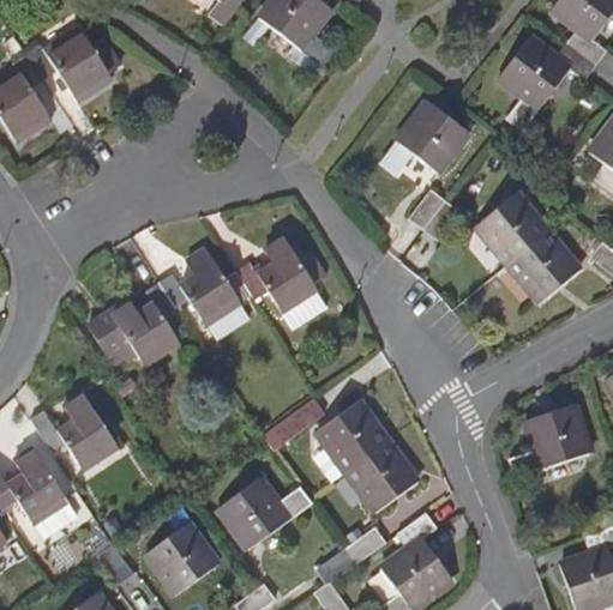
[(210,13),(224,23),(242,0),(220,0),(221,1),(210,13)]
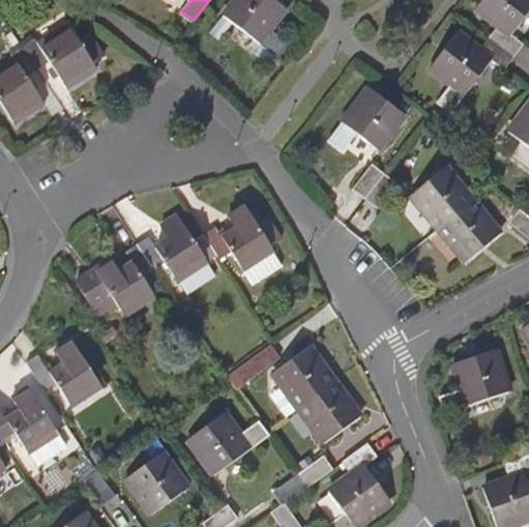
[(284,6),(274,0),(233,0),(223,15),(277,55),(287,44),(268,28),(284,6)]
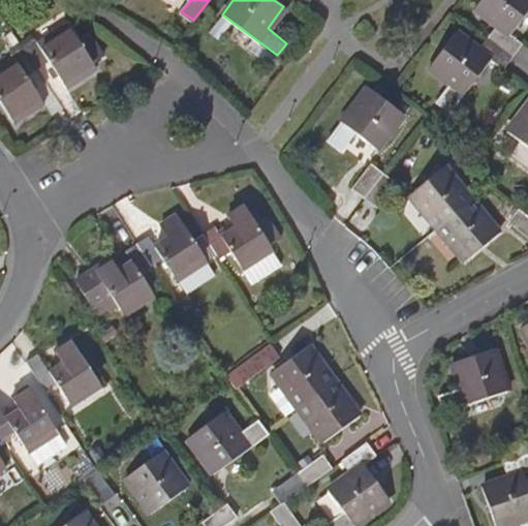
[(495,26),(489,35),(514,54),(524,42),(513,34),(527,13),(527,0),(479,0),(473,7),(495,26)]
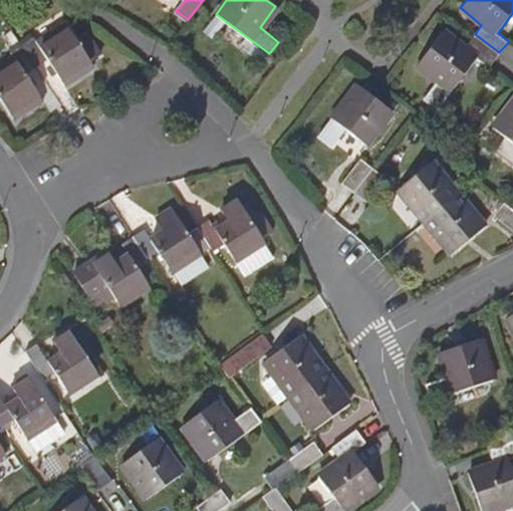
[(32,34),(19,43),(34,64),(46,56),(64,82),(92,63),(89,58),(101,50),(87,29),(74,36),(63,20),(35,39),(32,34)]
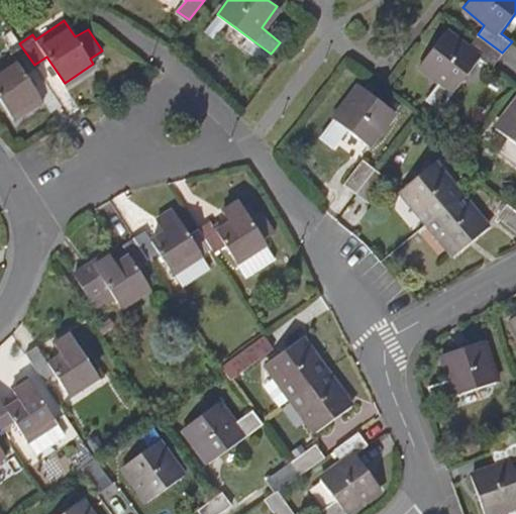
[(480,57),(493,66),(502,53),(478,34),(468,46),(445,30),(419,65),(440,81),(427,100),(439,108),(480,57)]
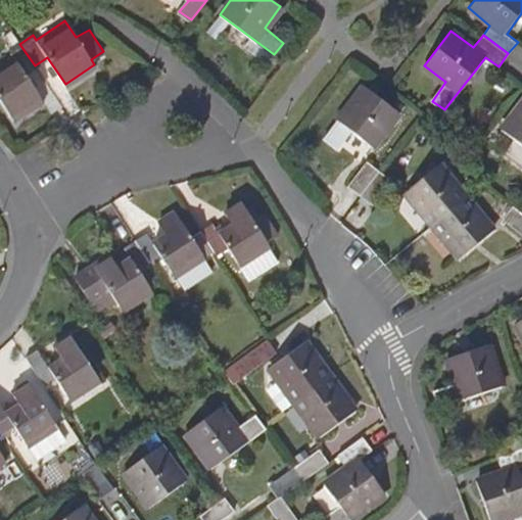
[(35,65),(19,44),(8,51),(12,56),(0,64),(0,102),(12,121),(41,100),(24,74),(35,65)]
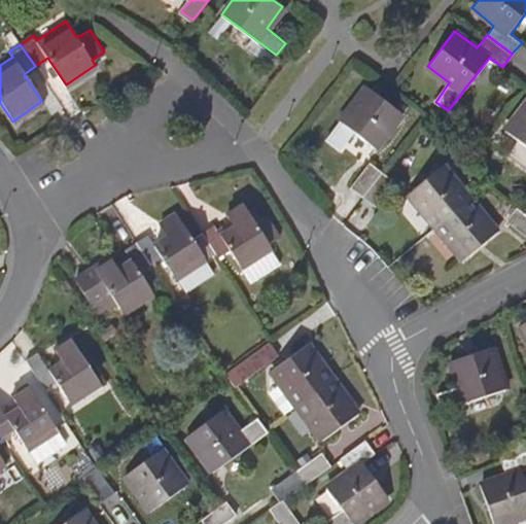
[(325,137),(339,147),(352,129),(375,146),(401,110),(366,83),(325,137)]
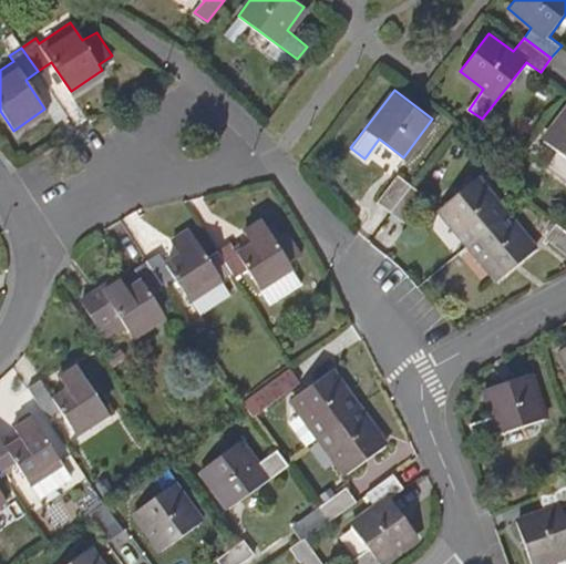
[(565,110),(546,135),(565,151),(565,110)]
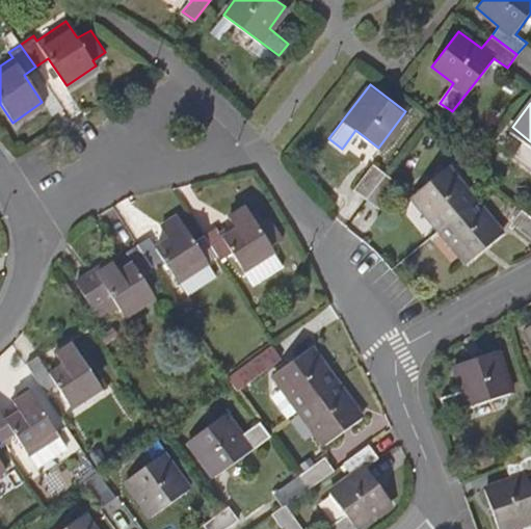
[(413,192),(440,228),(474,200),(446,164),(413,192)]
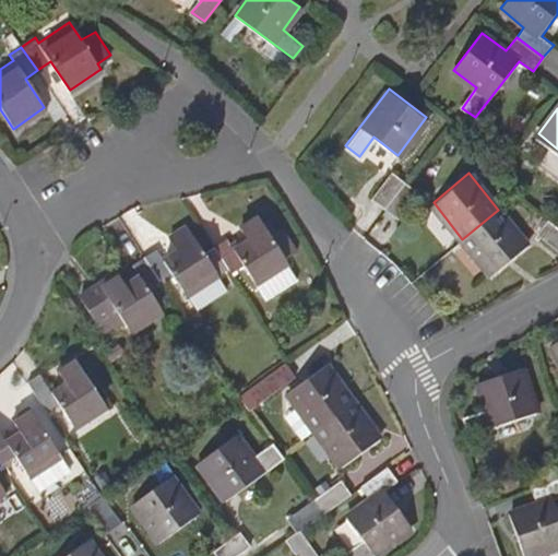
[(372,199),(384,209),(404,182),(392,174),(372,199)]
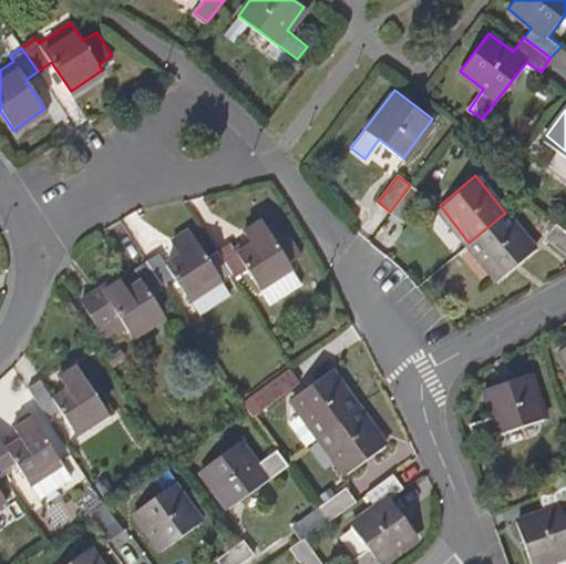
[(423,195),(410,185),(390,212),(404,222),(423,195)]
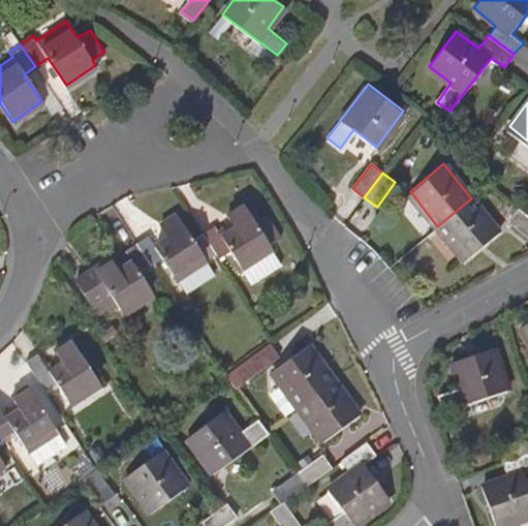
[(498,231),(471,198),(437,226),(465,258),(498,231)]
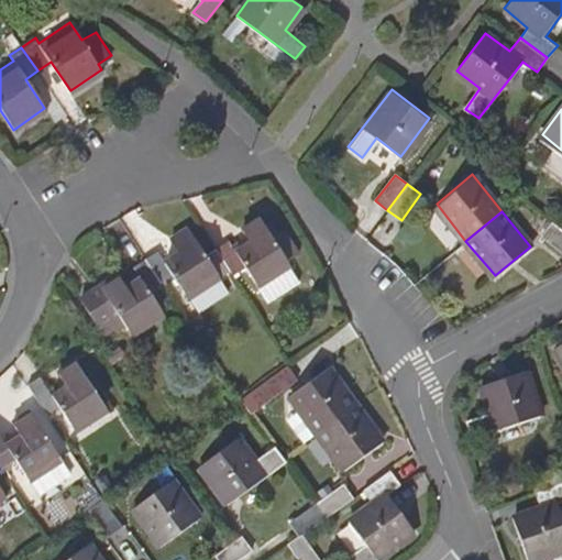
[(150,287),(161,280),(173,272),(187,294),(189,293),(197,306),(226,286),(217,272),(228,265),(240,257),(266,298),(295,280),(286,266),(288,264),(285,259),(295,252),(279,229),(270,235),(256,215),(240,226),(249,239),(234,249),(227,238),(215,244),(205,251),(187,224),(169,235),(178,250),(164,259),(157,246),(144,254),(133,263),(141,275),(127,284),(118,272),(80,296),(103,331),(125,316),(133,329),(163,309),(150,287)]
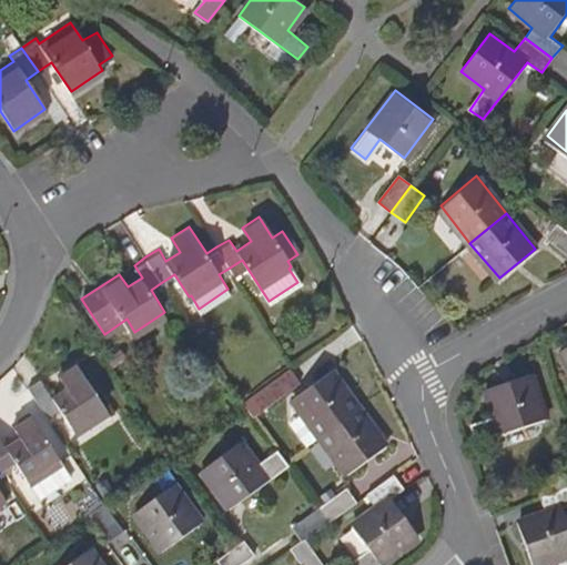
[(566,251),(566,230),(562,225),(556,222),(546,235),(566,251)]
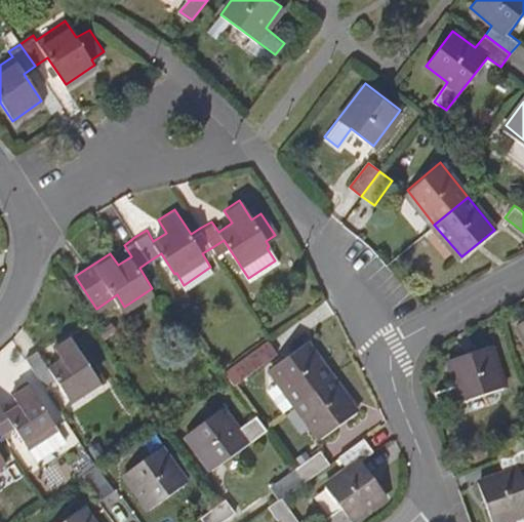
[(70,398),(97,378),(68,333),(52,344),(61,357),(47,365),(38,351),(27,358),(45,385),(55,377),(70,398)]
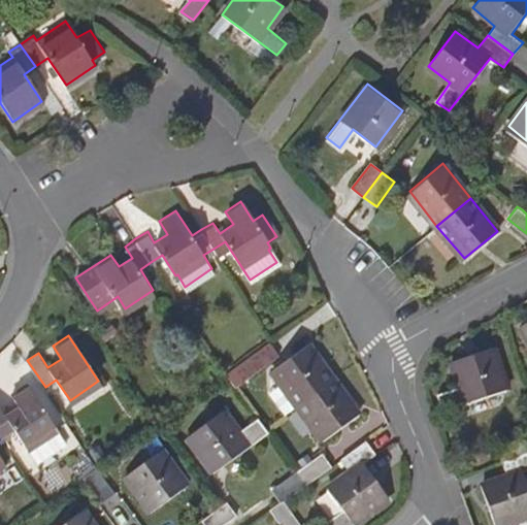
[(278,355),(269,341),(226,373),(235,385),(253,372),(253,373),(278,355)]
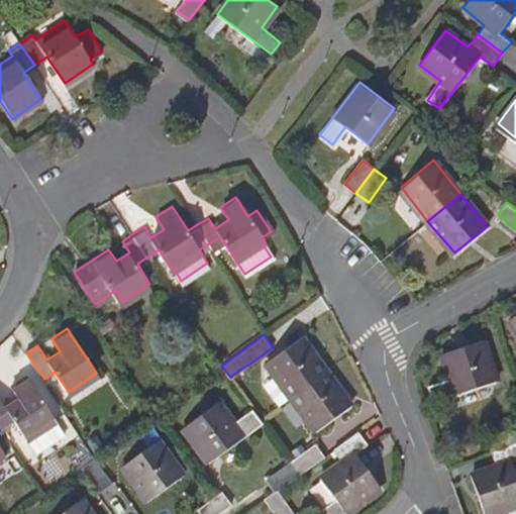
[(279,406),(291,397),(325,372),(301,338),(267,363),(276,376),(264,384),(279,406)]
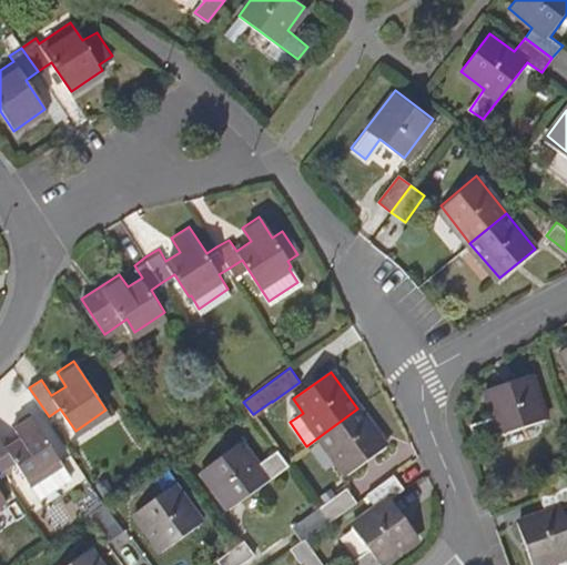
[(467,425),(473,443),(544,420),(529,374),(483,390),(492,417),(467,425)]
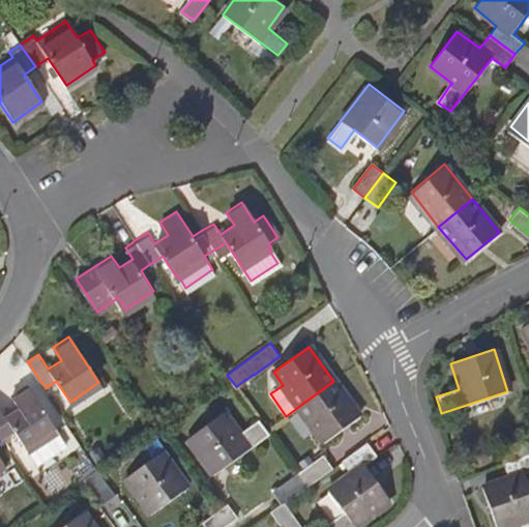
[(359,417),(333,381),(298,407),(324,443),(359,417)]
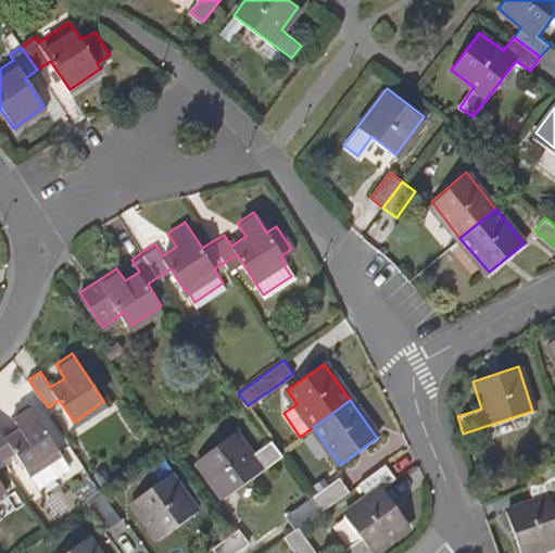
[(0,453),(2,456),(14,449),(38,486),(68,466),(28,403),(11,414),(21,427),(5,437),(0,427),(0,453)]
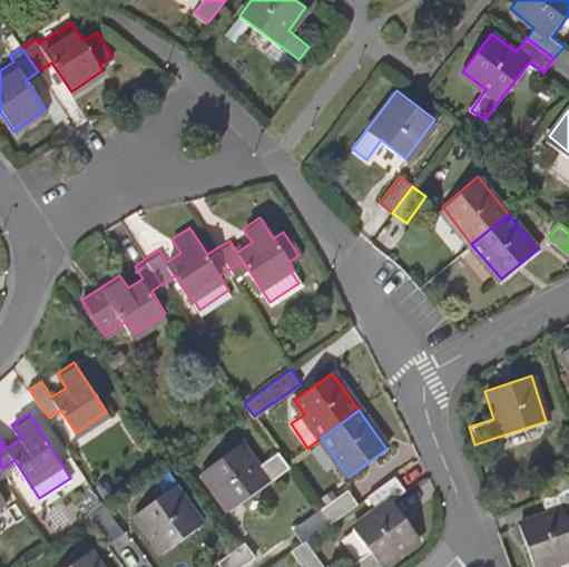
[(236,519),(296,475),(287,462),(285,460),(263,476),(246,452),(207,480),(236,519)]
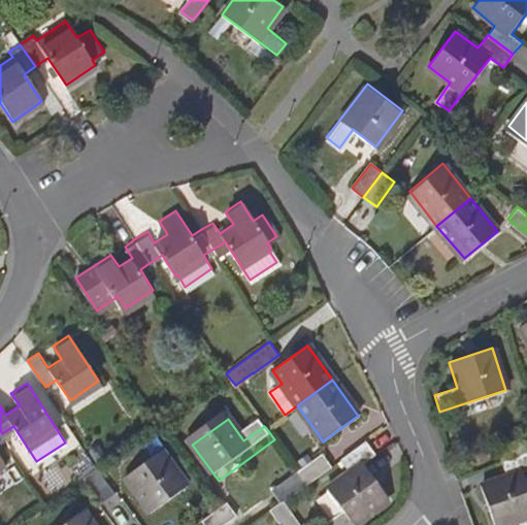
[(96,460),(106,454),(97,441),(89,449),(96,460)]
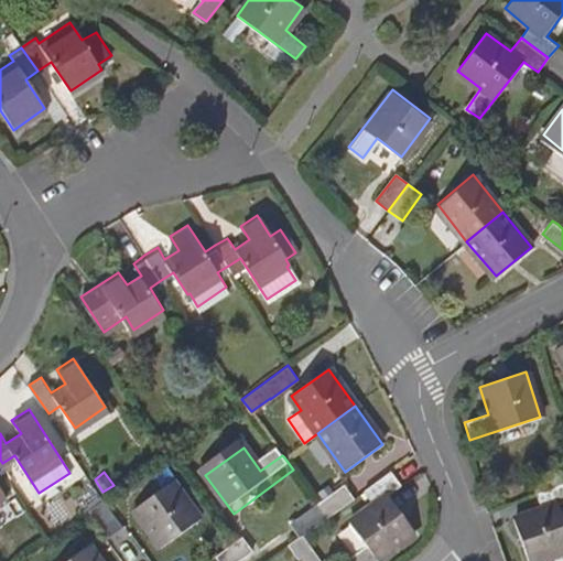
[(400,484),(390,472),(364,492),(372,504),(347,522),(365,547),(344,560),(375,560),(413,533),(386,495),(400,484)]
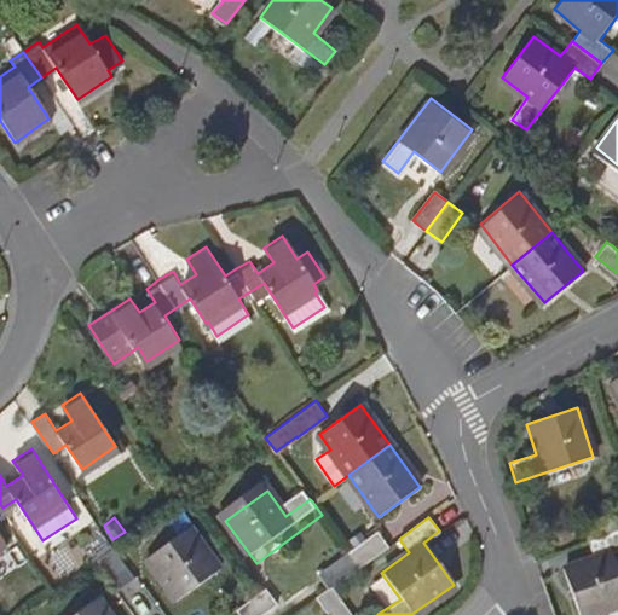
[(617,549),(617,529),(589,540),(595,557),(564,568),(582,614),(584,614),(617,603),(617,564),(613,551),(617,549)]
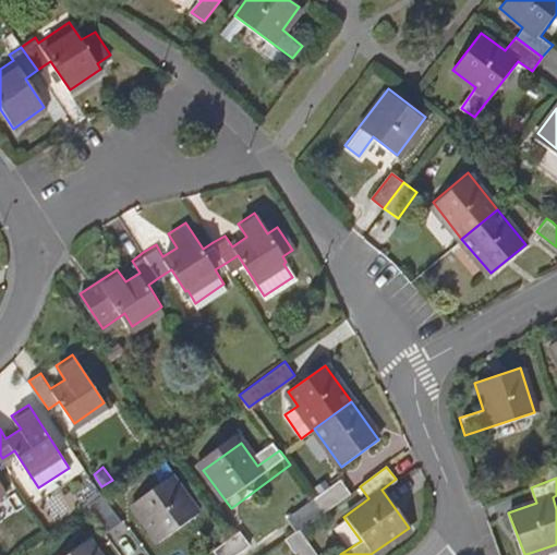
[(341,480),(315,498),(324,511),(351,492),(341,480)]
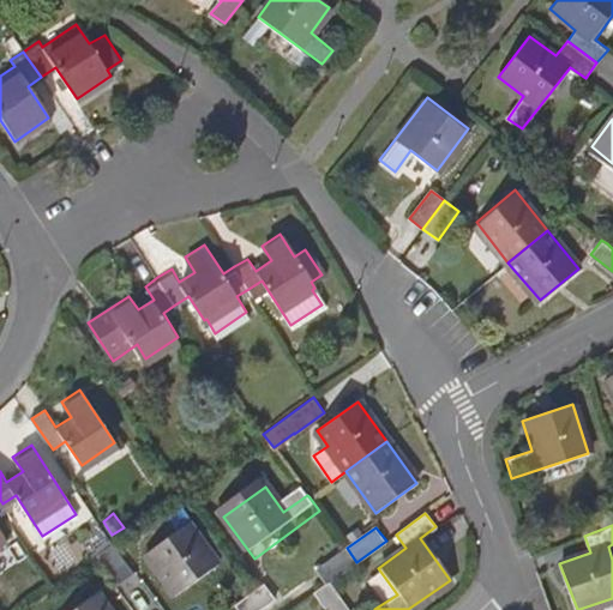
[(85,541),(96,555),(97,554),(110,543),(101,529),(85,541)]
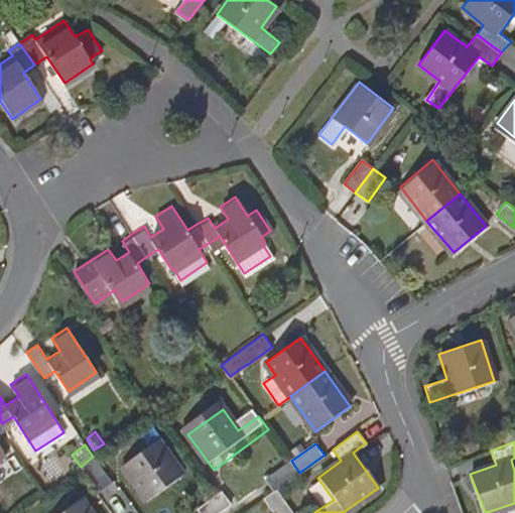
[(131,471),(156,505),(190,480),(165,445),(131,471)]
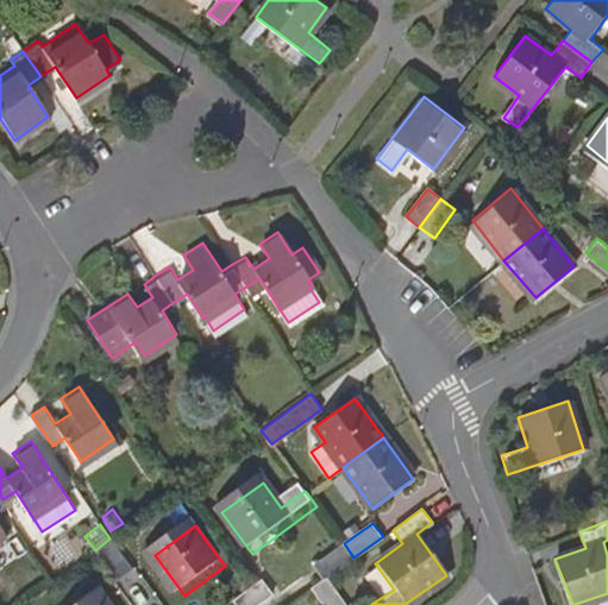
[(96,549),(118,578),(133,567),(112,537),(110,539),(96,549)]
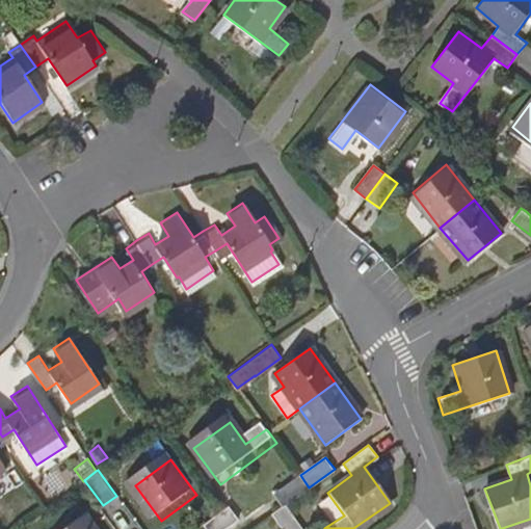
[(273,494),(283,506),(286,504),(309,487),(300,475),(273,494)]
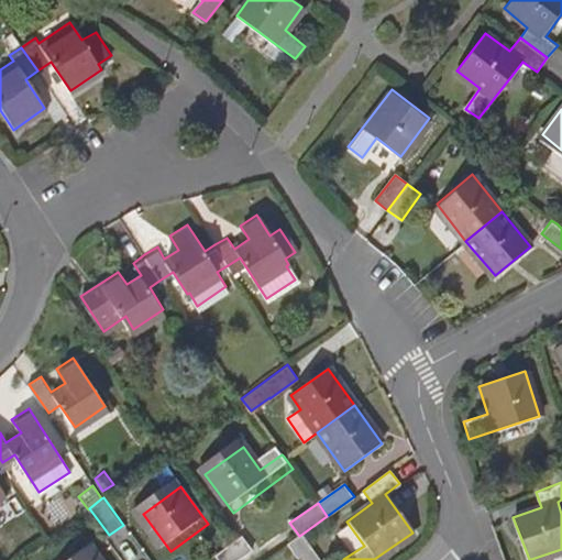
[(301,559),(321,559),(302,534),(299,536),(289,544),(301,559)]
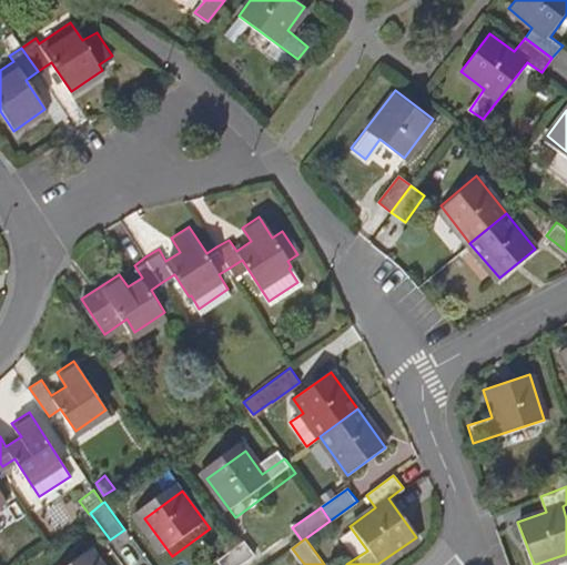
[(218,558),(221,564),(239,564),(254,554),(244,540),(239,544),(218,558)]
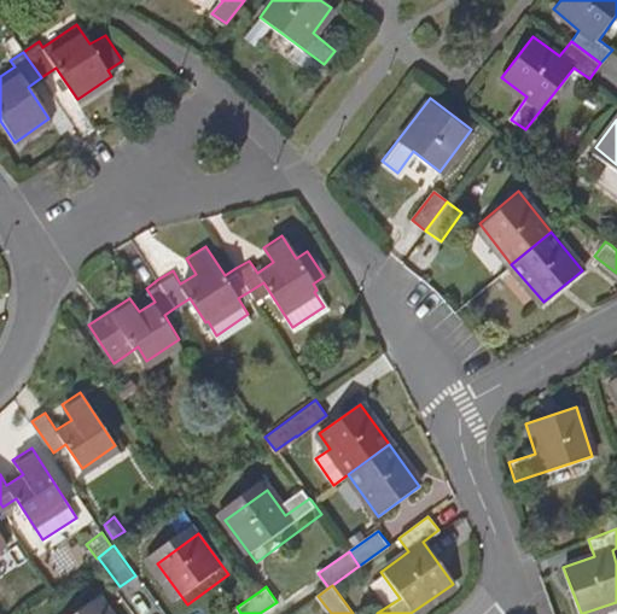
[(70,613),(93,613),(86,603),(70,613)]
